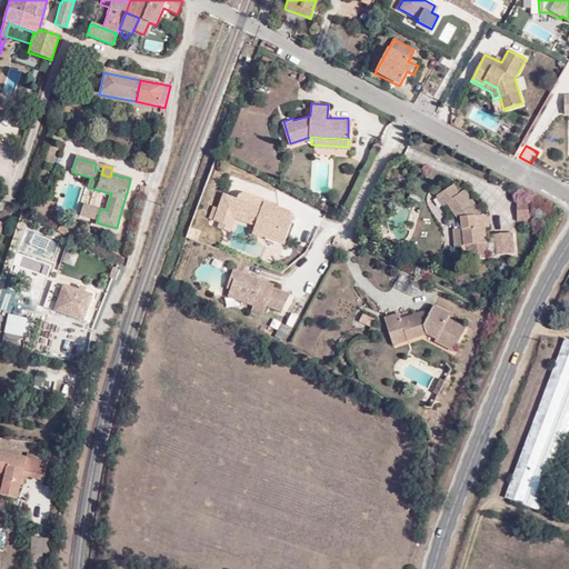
[(466,240),(468,240),(469,253),(513,252),(513,233),(491,233),(491,239),(485,239),(483,239),(482,226),(482,215),(466,189),(460,193),(453,183),(437,195),(443,205),(447,202),(461,222),(461,226),(461,229),(461,240),(466,240)]
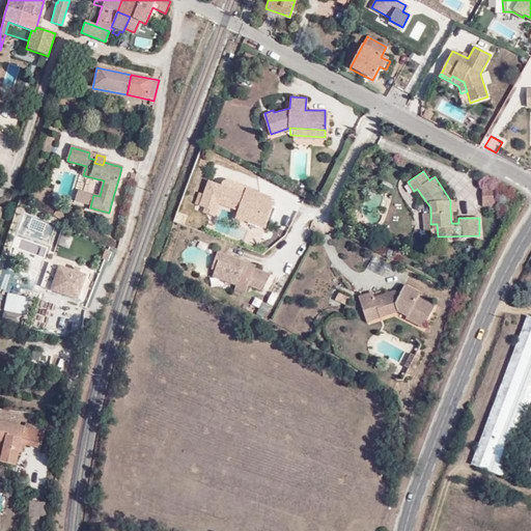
[(233,207),(243,212),(241,220),(259,226),(270,199),(258,194),(260,191),(245,186),(244,189),(207,175),(199,199),(203,201),(214,205),(216,201),(217,196),(235,202),(233,207)]
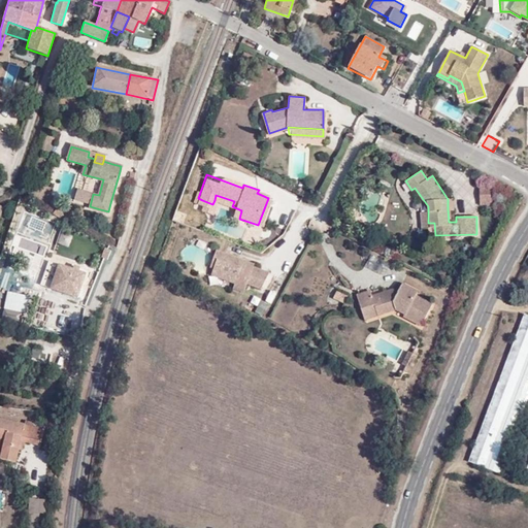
[(93,194),(78,190),(76,198),(91,202),(93,194)]
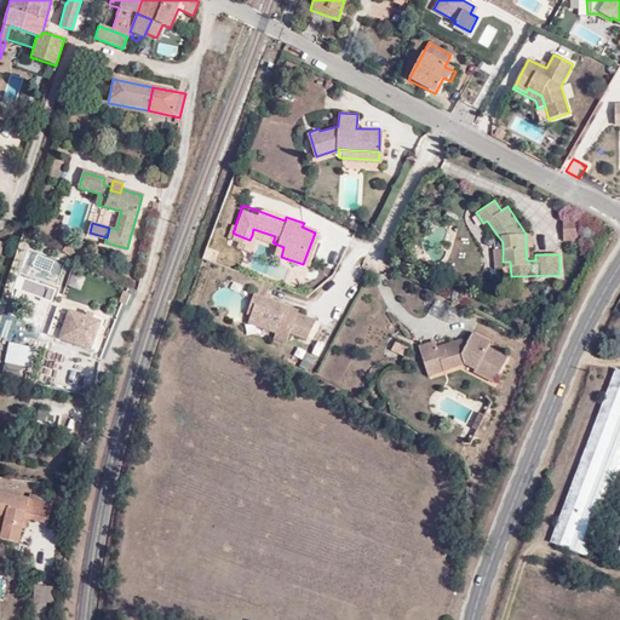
[(252,235),(273,242),(275,236),(253,229),(252,235)]
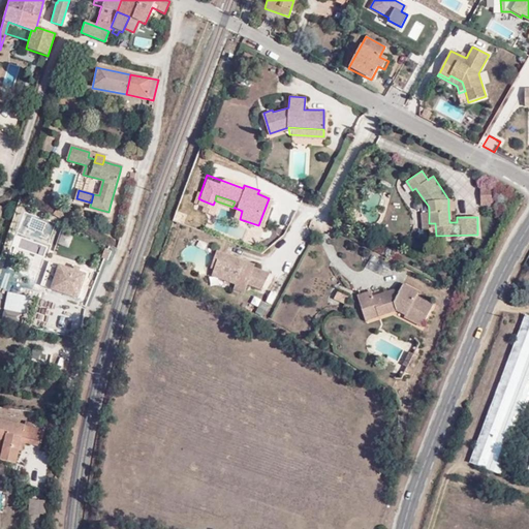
[(200,207),(211,211),(213,205),(203,200),(200,207)]
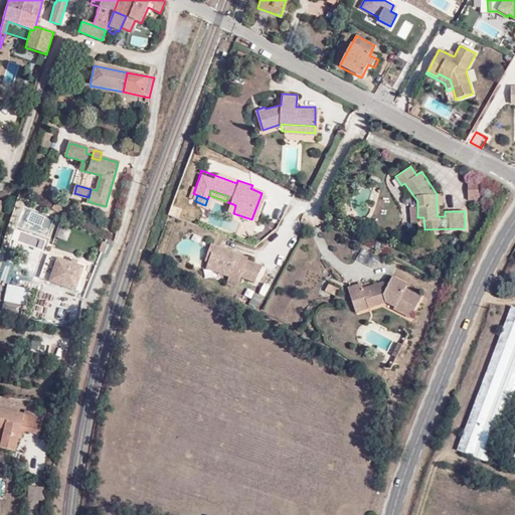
[(226,201),(223,209),(233,213),(235,205),(226,201)]
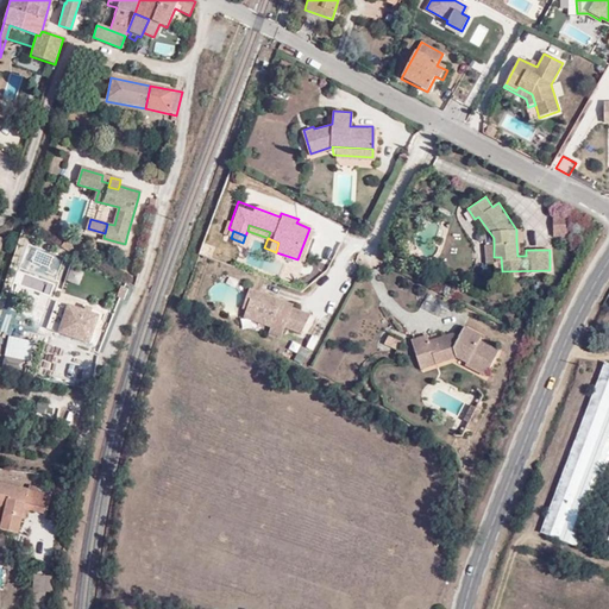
[(498,261),(498,257),(494,257),(494,245),(485,245),(485,261),(494,261),(498,261)]
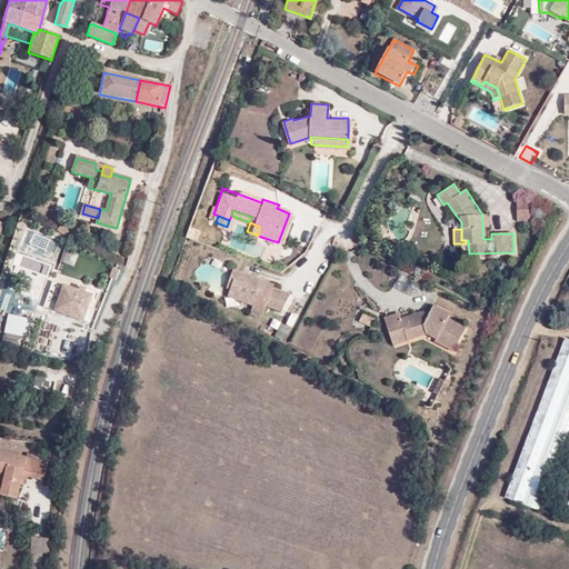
[(32,232),(28,247),(49,252),(52,238),(32,232)]
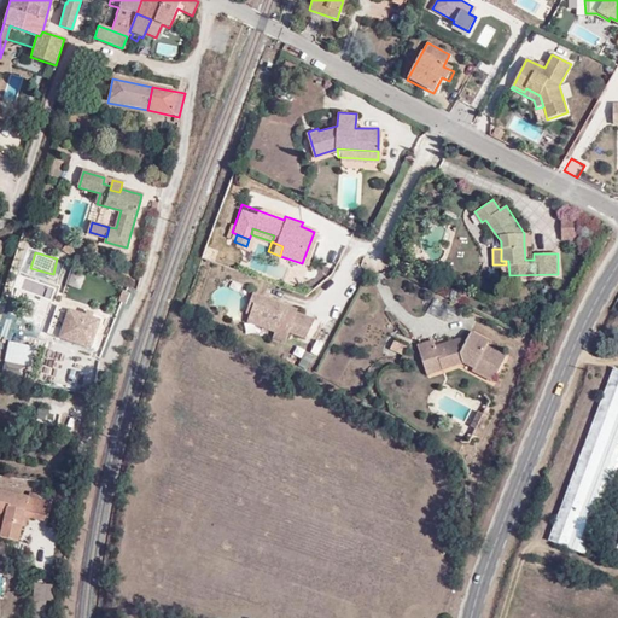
[(283,340),(285,331),(302,337),(313,318),(293,310),(295,308),(251,292),(244,313),(248,314),(245,321),(273,331),(270,337),(283,340)]
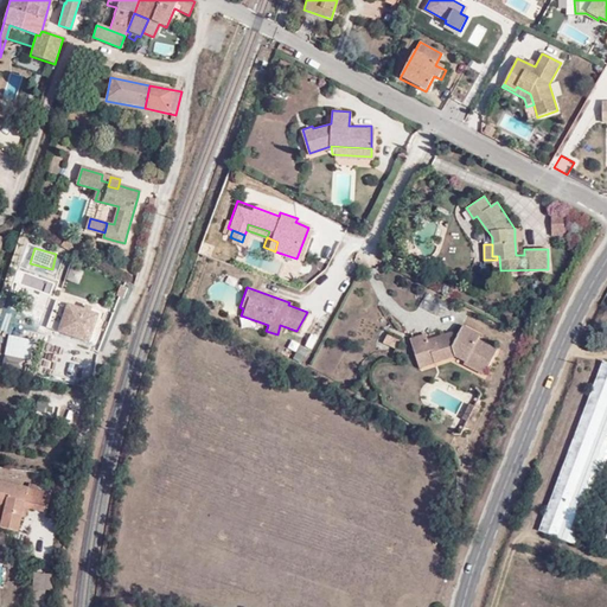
[(443,318),(451,304),(427,293),(420,307),(443,318)]
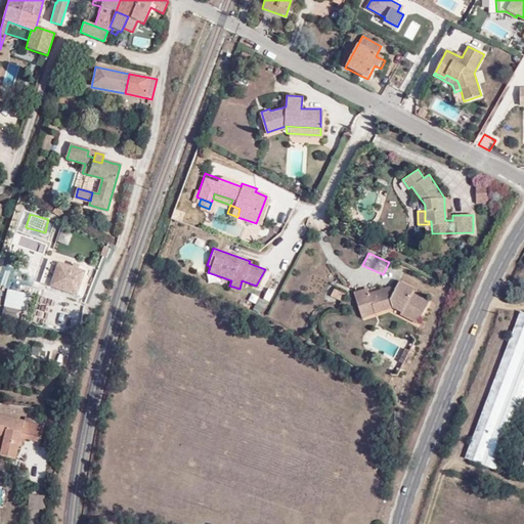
[(52,285),(78,295),(85,271),(59,262),(52,285)]
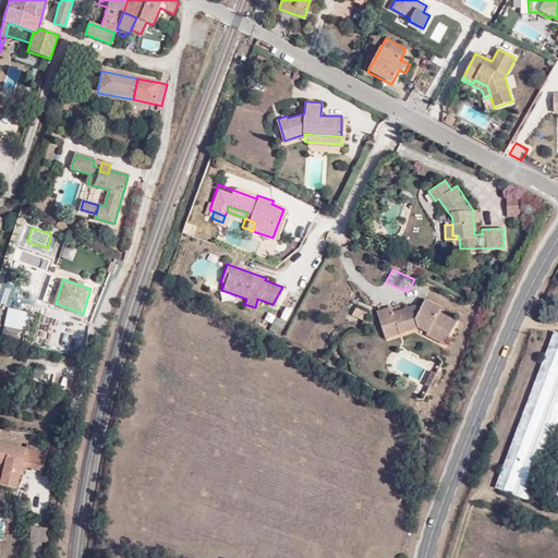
[(393,327),(405,324),(407,329),(413,327),(423,332),(422,336),(439,346),(452,322),(437,313),(439,308),(422,300),(417,307),(413,304),(410,305),(410,308),(391,313),(390,310),(389,304),(375,308),(379,328),(392,325),(393,327)]
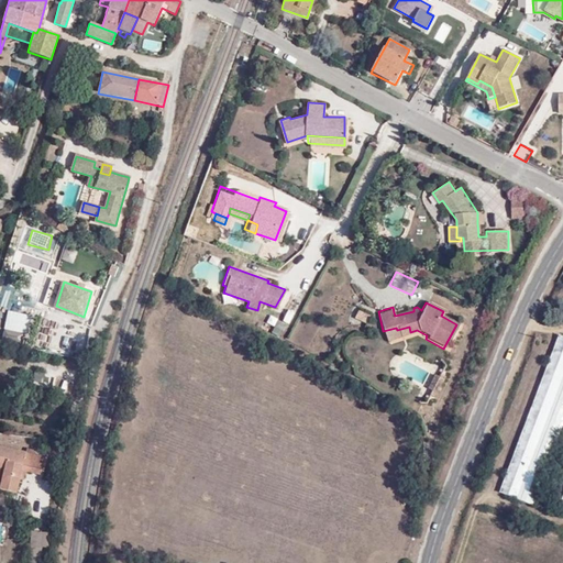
[(9,311),(6,330),(29,333),(32,316),(9,311)]
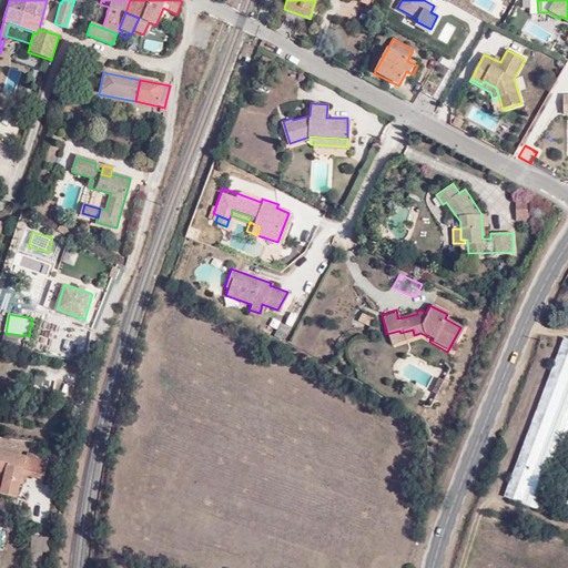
[(359,314),(358,326),(372,328),(374,316),(359,314)]
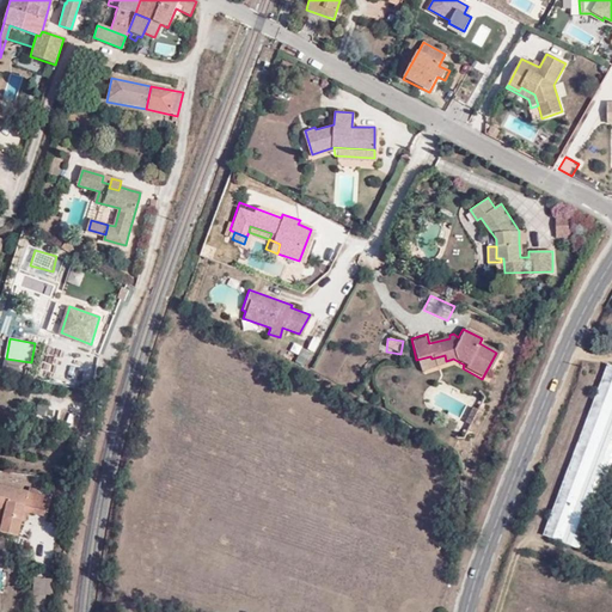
[(416,360),(418,367),(446,361),(445,355),(432,359),(430,356),(416,360)]
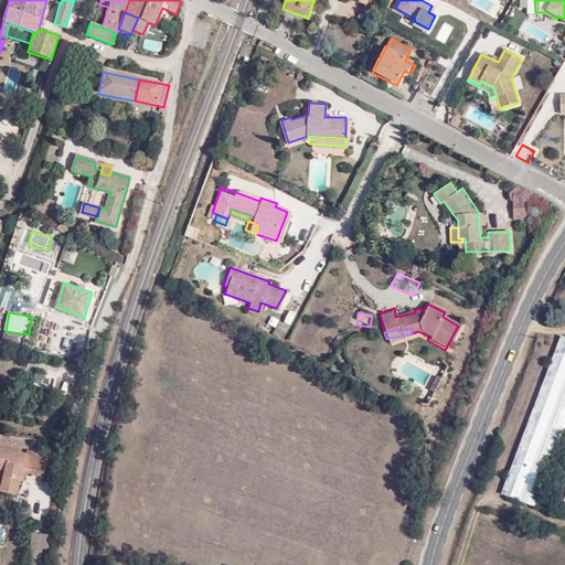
[(502,494),(537,505),(564,428),(564,337),(561,336),(502,494)]
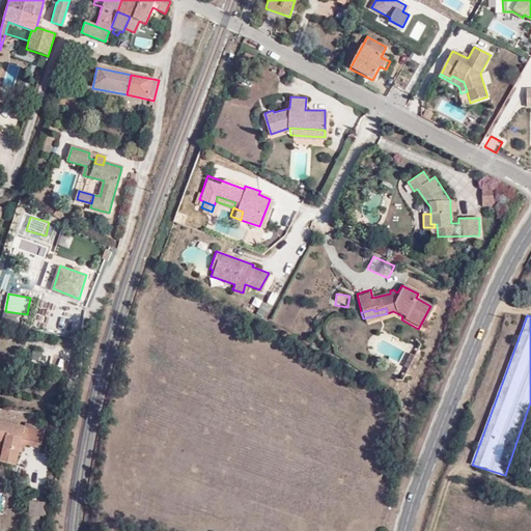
[(33,350),(33,361),(43,361),(43,350),(33,350)]
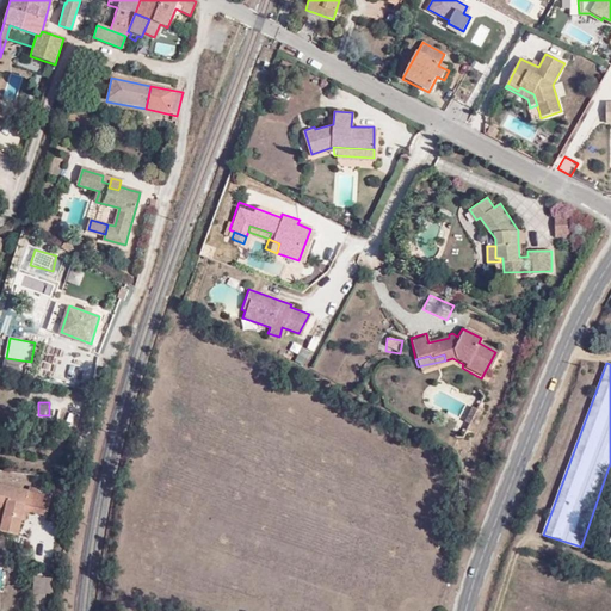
[(469,425),(473,427),(485,406),(480,403),(477,409),(473,407),(466,419),(470,421),(469,425)]
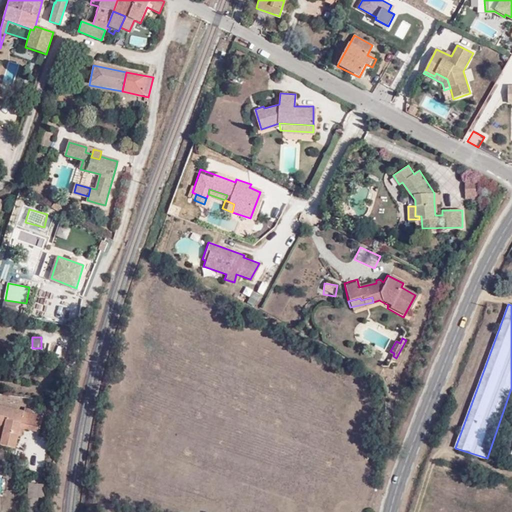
[(42,415),(25,411),(0,404),(0,424),(6,426),(2,444),(16,447),(21,427),(22,422),(39,426),(42,415)]
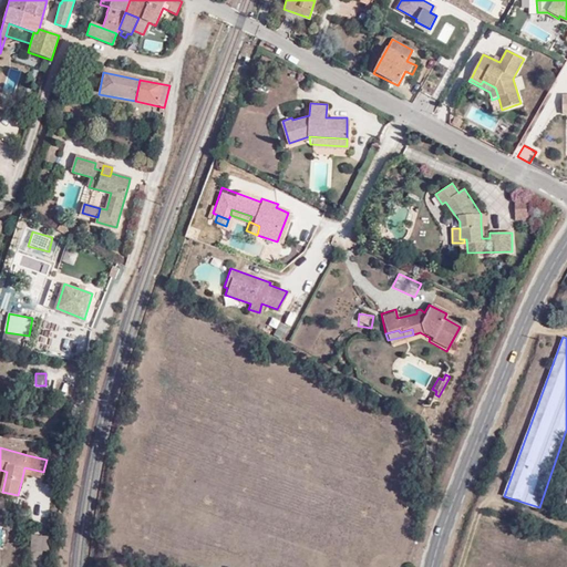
[(23,473),(42,477),(43,472),(24,467),(23,473)]
